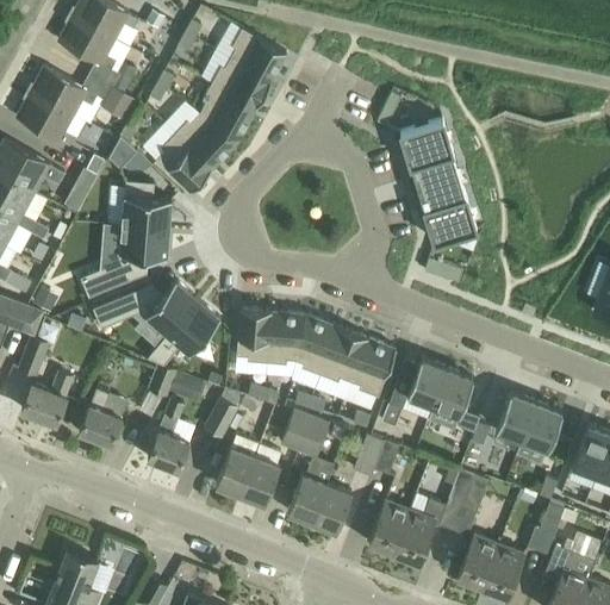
[(104,0),(80,0),(72,16),(82,22),(114,39),(114,38),(123,24),(134,30),(138,20),(128,14),(129,13),(104,0)]
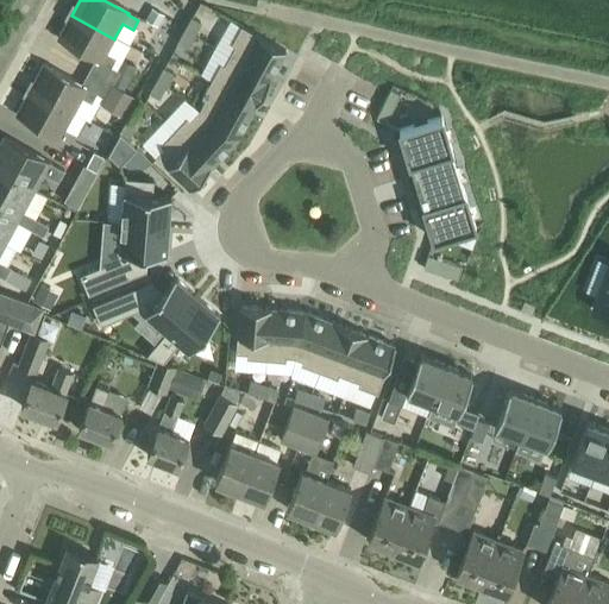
[(213,23),(218,14),(201,5),(196,13),(213,23)]
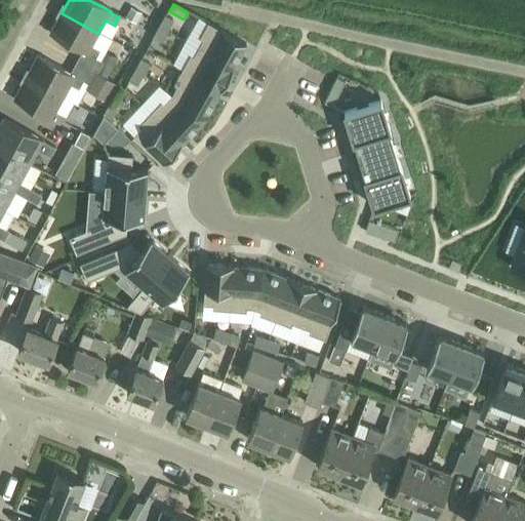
[(142,15),(130,9),(125,18),(136,26),(142,15)]
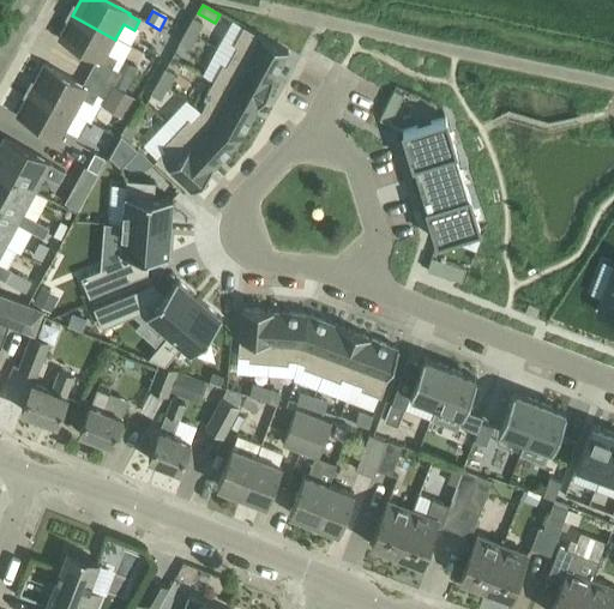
[(115,40),(83,22),(72,16),(58,42),(101,65),(102,65),(112,70),(118,61),(107,55),(115,40)]
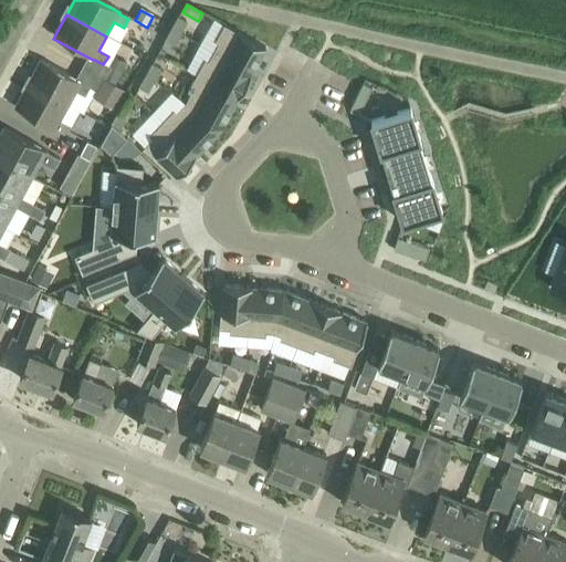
[(177,19),(171,31),(181,35),(187,24),(177,19)]
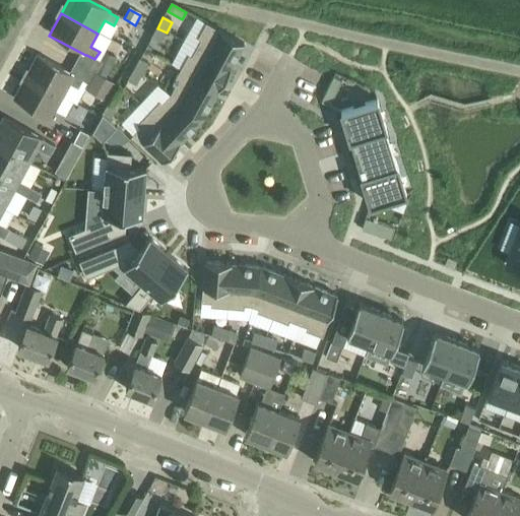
[(244,46),(206,24),(198,40),(201,42),(197,50),(232,69),(232,68),(244,46)]
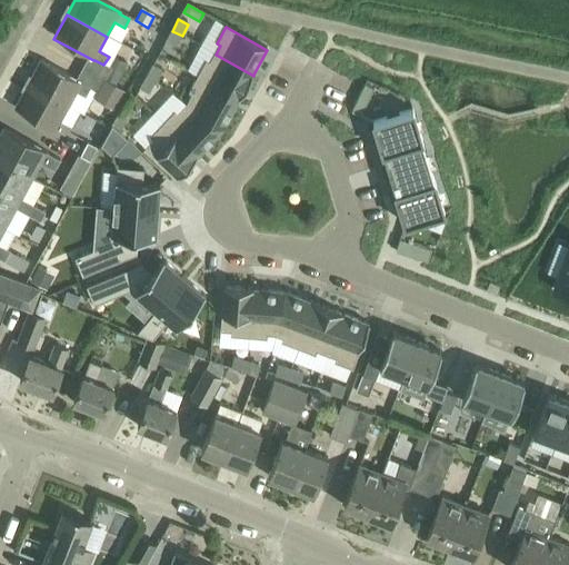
[(176,48),(182,36),(172,31),(166,42),(176,48)]
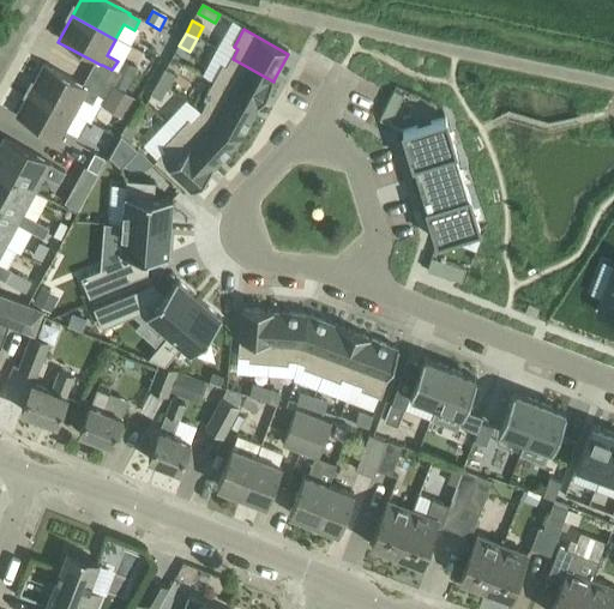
[(259,109),(274,82),(233,59),(227,70),(222,67),(214,84),(259,109)]
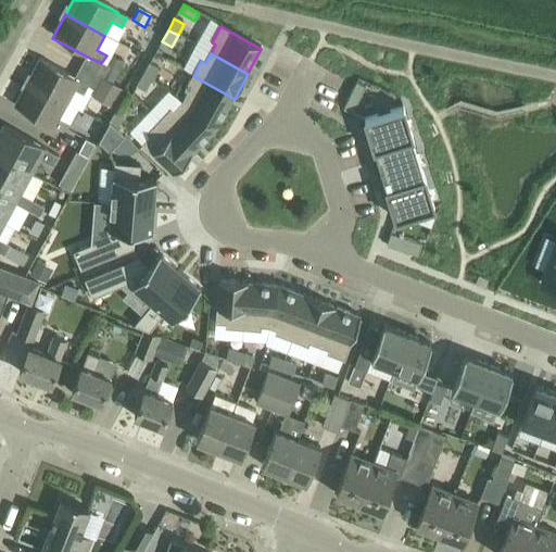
[(102,77),(114,84),(125,65),(112,58),(108,66),(102,77)]
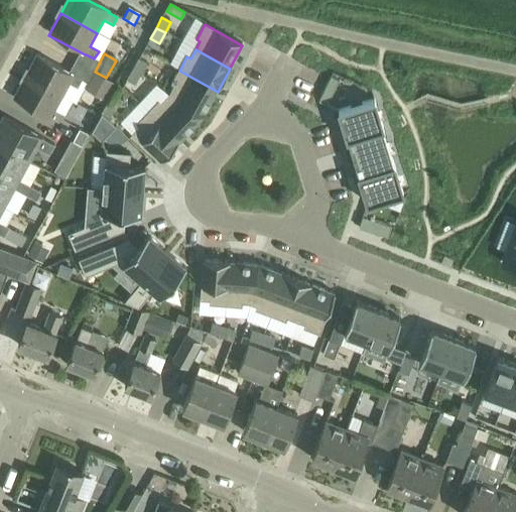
[(25,78),(61,98),(69,85),(78,90),(82,82),(73,77),(74,76),(37,56),(25,78)]
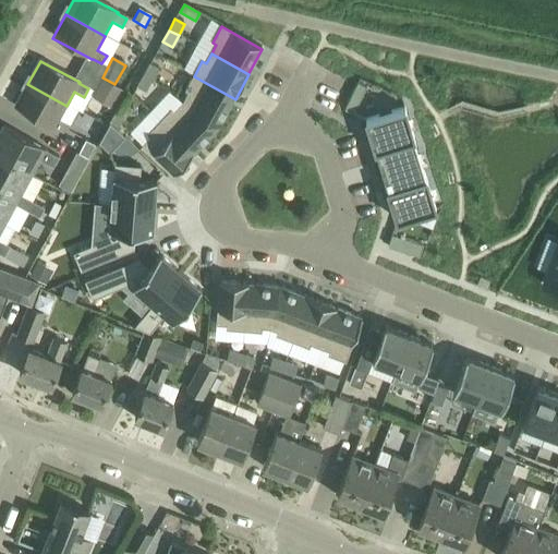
[(143,76),(153,82),(159,70),(149,64),(143,76)]
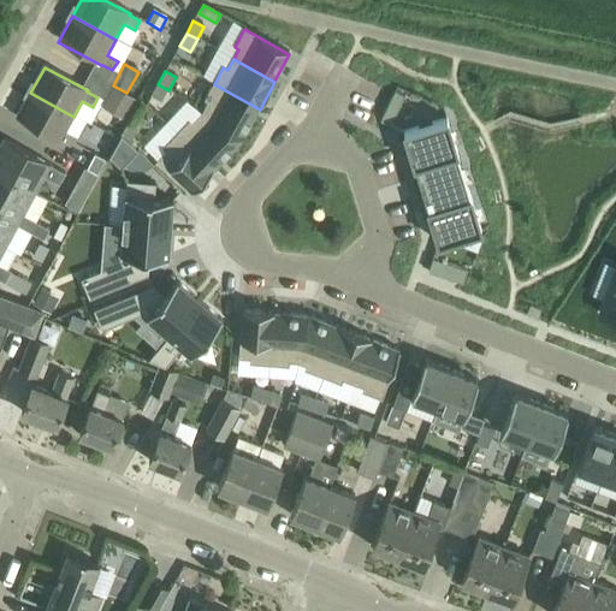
[(161,104),(169,90),(158,84),(150,98),(161,104)]
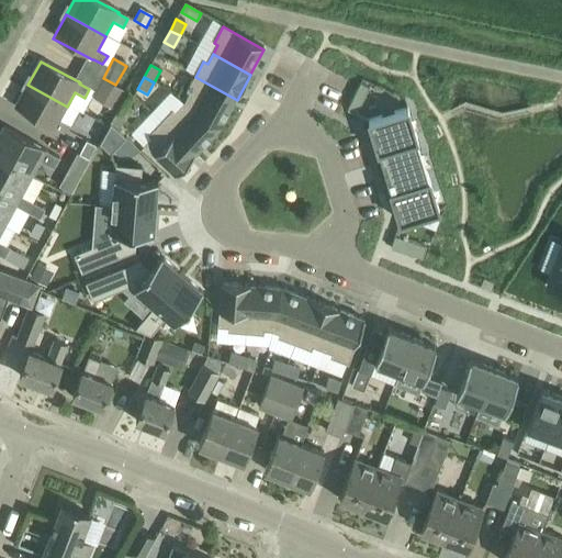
[(236,100),(237,100),(195,77),(187,92),(190,95),(183,104),(220,131),(236,100)]
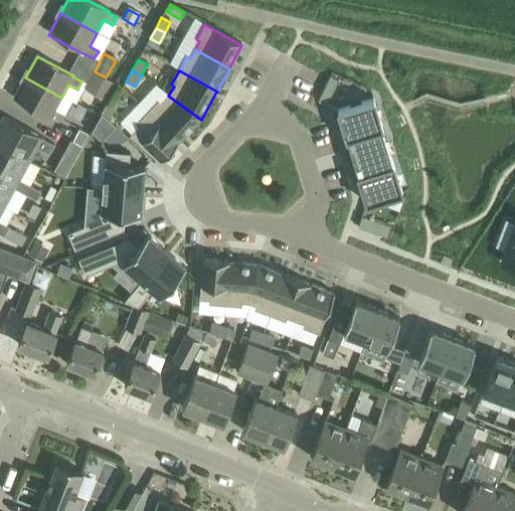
[(86,88),(86,89),(104,99),(113,83),(94,72),(93,74),(91,73),(86,83),(84,87),(86,88)]
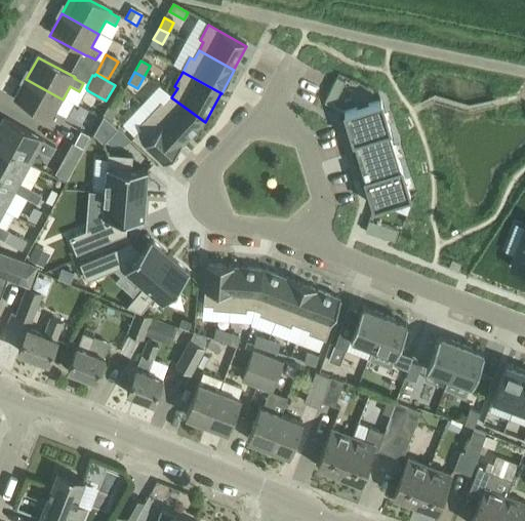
[(13,102),(50,121),(51,121),(59,125),(65,118),(55,113),(63,99),(26,79),(13,102)]
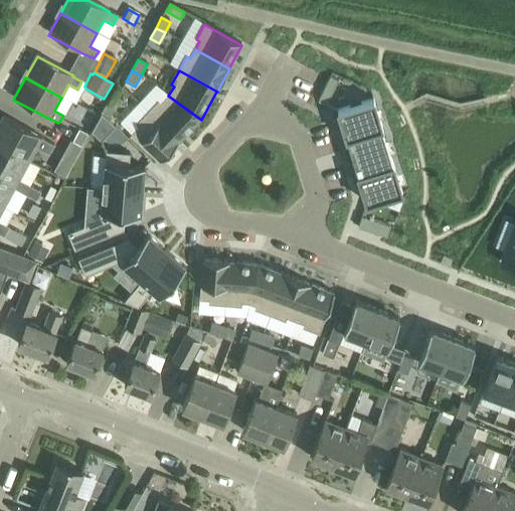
[(330,77),(325,91),(333,95),(339,81),(330,77)]
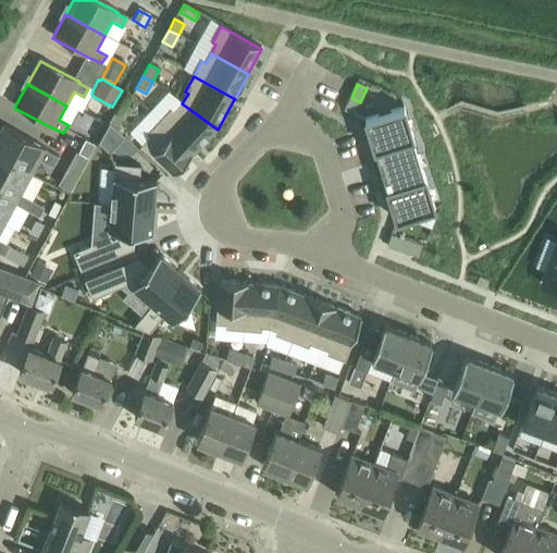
[(345,111),(354,115),(360,102),(351,98),(345,111)]
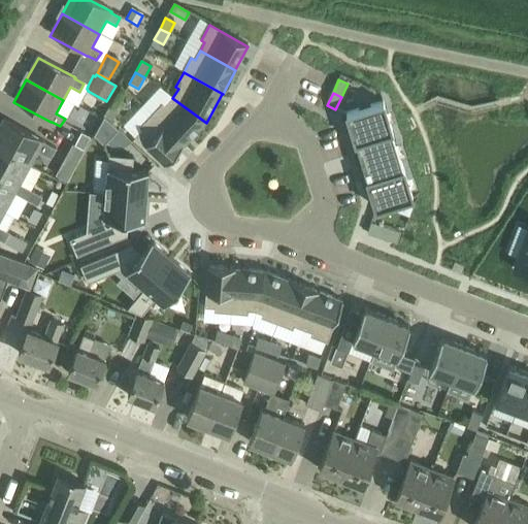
[(184,146),(206,123),(172,98),(165,106),(162,104),(151,117),(184,148),(184,146)]
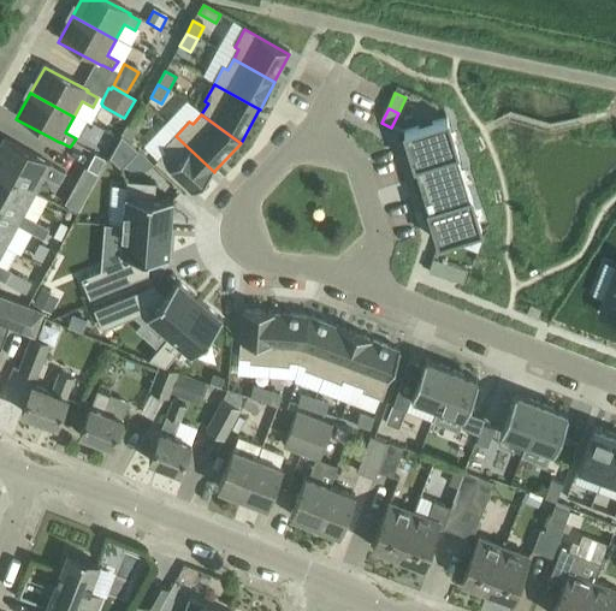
[(462,153),(452,120),(410,134),(420,166),(420,165),(434,211),(433,211),(444,243),(486,230),(477,197),(475,197),(462,153)]
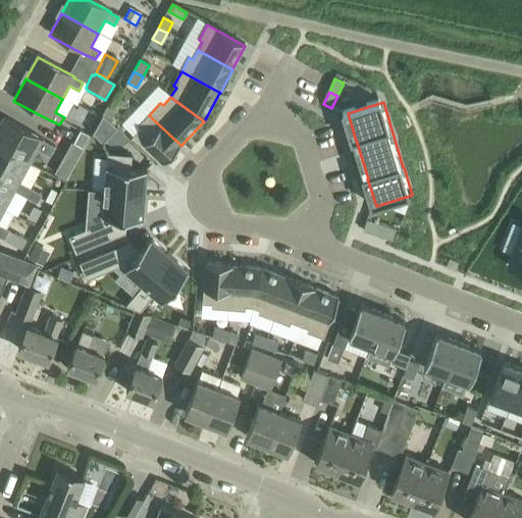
[(117,110),(108,105),(102,115),(111,120),(117,110)]
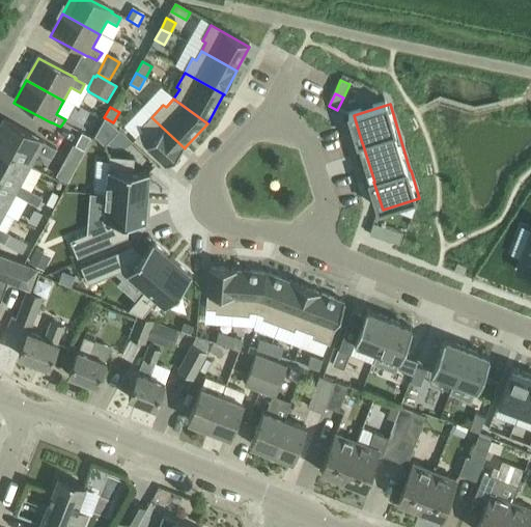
[(185,148),(151,117),(140,130),(143,132),(136,139),(166,167),(185,148)]
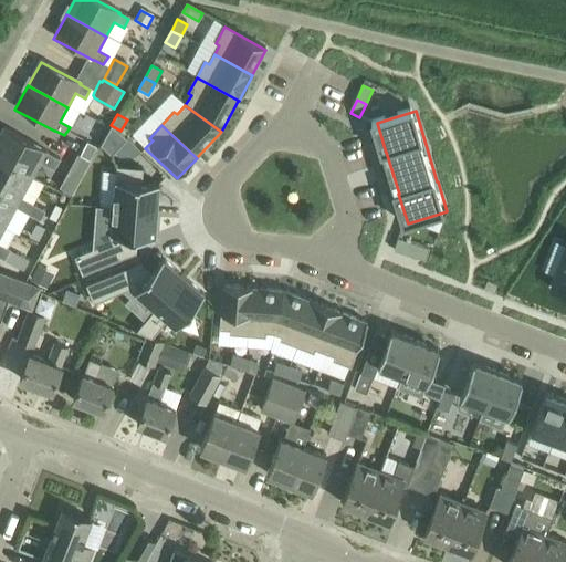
[(4,129),(0,136),(0,160),(32,178),(40,164),(54,172),(60,160),(46,154),(46,153),(4,129)]
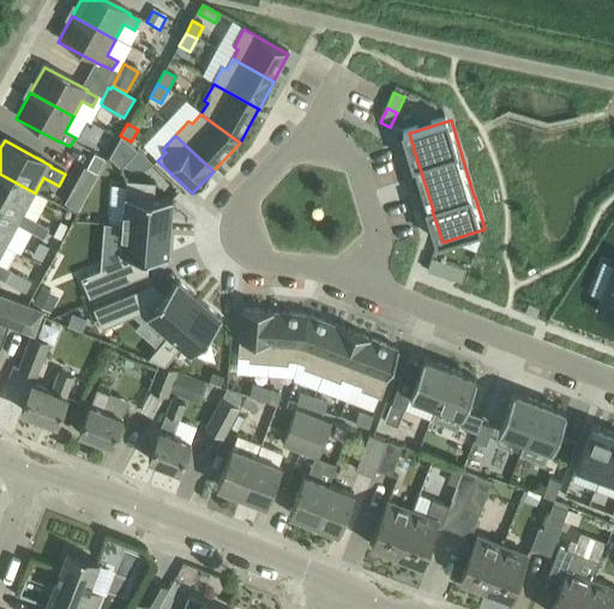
[(126,142),(109,160),(121,170),(138,154),(126,142)]
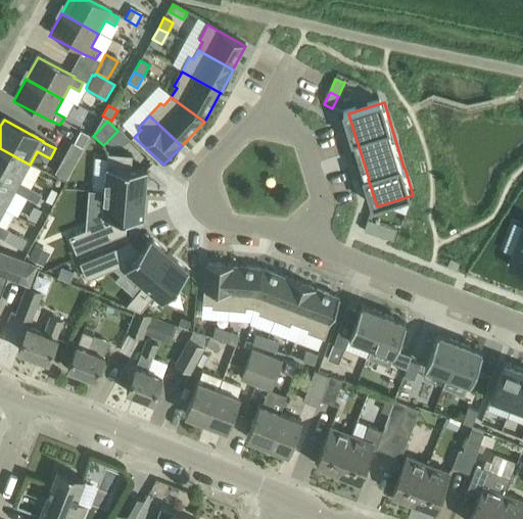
[(83,149),(89,138),(80,133),(74,144),(83,149)]
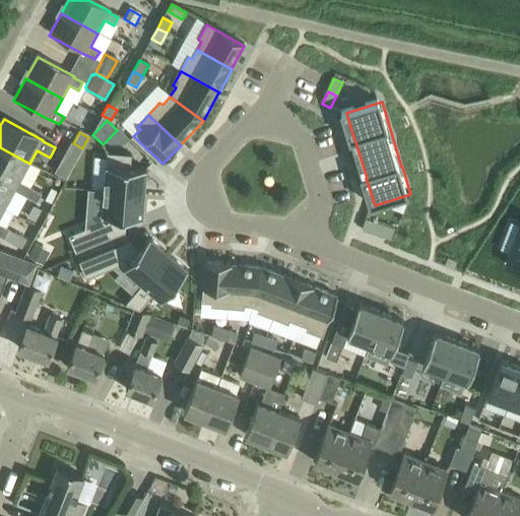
[(82,150),(71,144),(64,157),(74,164),(75,164),(82,150)]
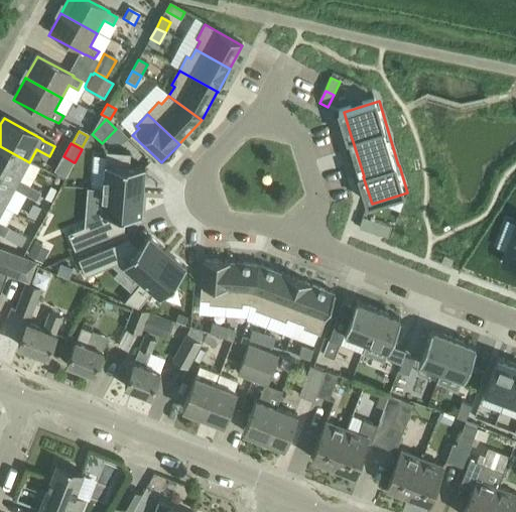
[(0,146),(0,176),(39,198),(41,194),(19,180),(29,162),(0,146)]
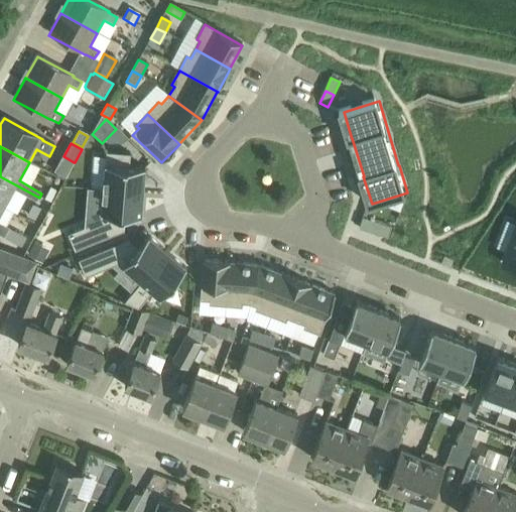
[(106,153),(103,192),(143,195),(145,169),(129,168),(130,155),(106,153)]
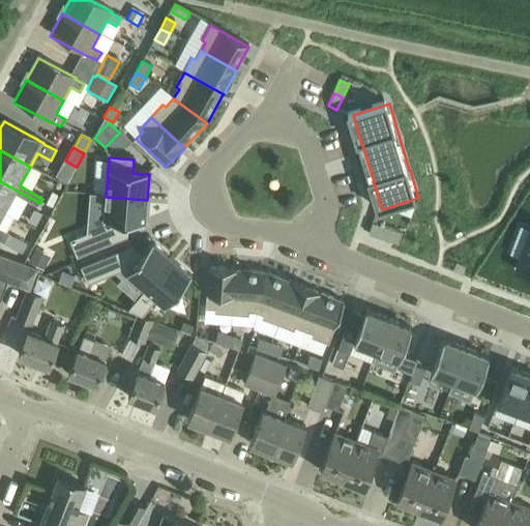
[(40,203),(0,181),(0,211),(4,214),(15,196),(37,208),(40,203)]
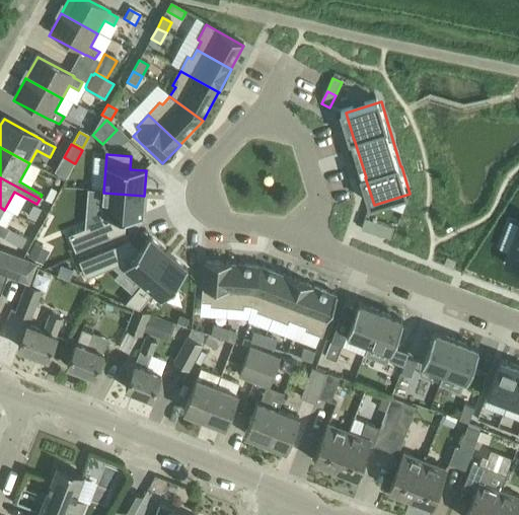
[(69,236),(76,253),(125,233),(126,219),(142,220),(144,196),(103,193),(101,223),(69,236)]
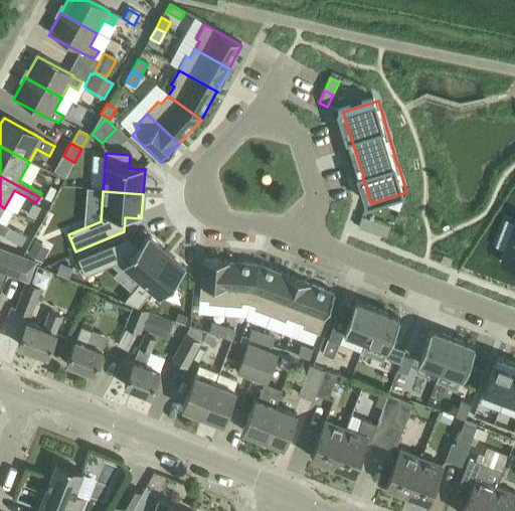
[(0,235),(4,238),(9,228),(7,227),(14,213),(4,208),(0,205),(0,235)]
